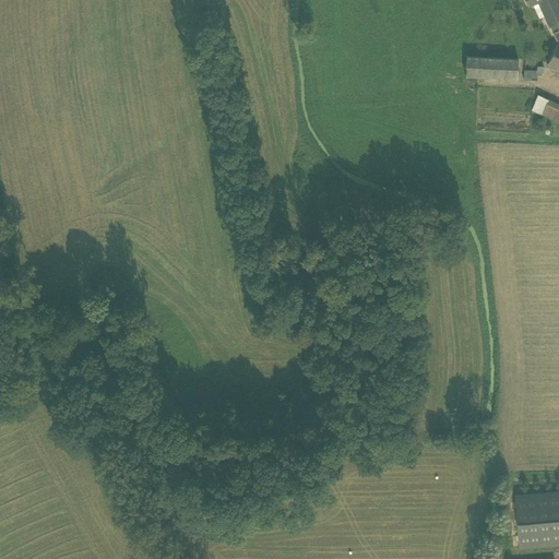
[(554,24),(557,31),(558,28),(558,7),(556,0),(524,0),(527,6),(538,1),(549,26),(554,24)]
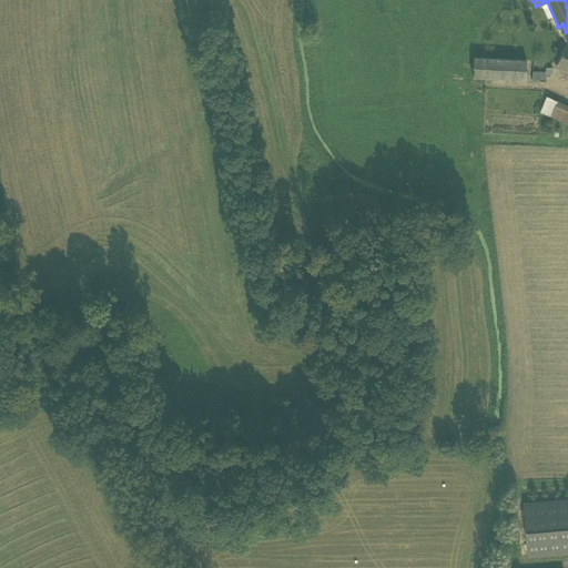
[(567,42),(560,56),(556,67),(567,71),(567,42)]
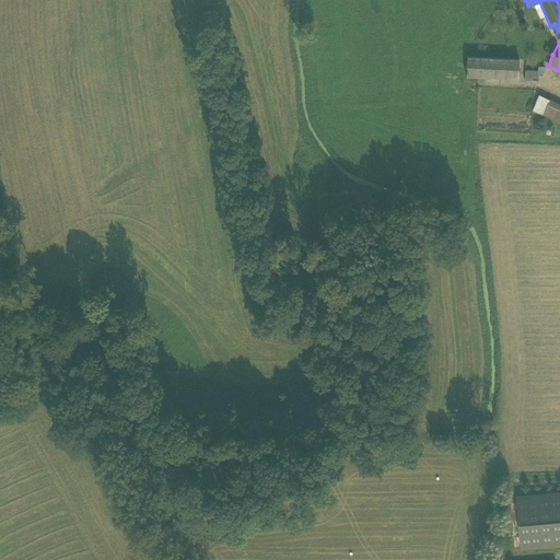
[(466,77),(517,79),(518,59),(467,57),(466,77)]
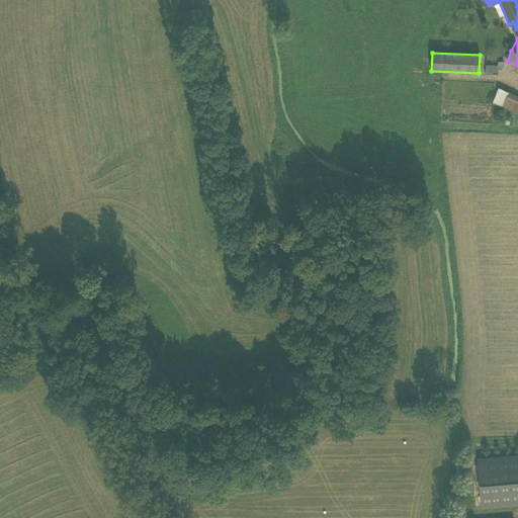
[(485,73),(497,74),(498,68),(503,68),(504,62),(498,62),(497,66),(486,65),(485,73)]
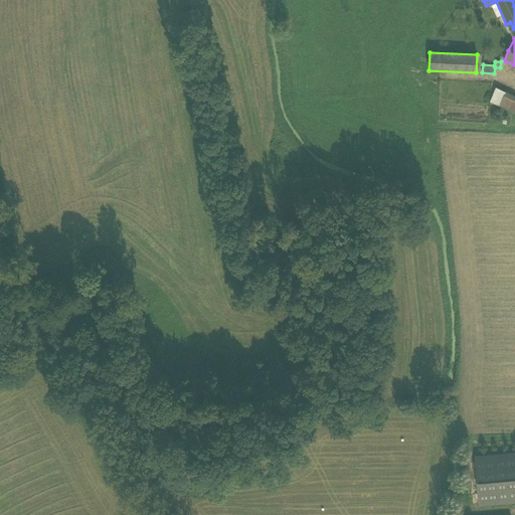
[(514,97),(505,93),(495,88),(490,102),(498,106),(514,113),(514,97)]
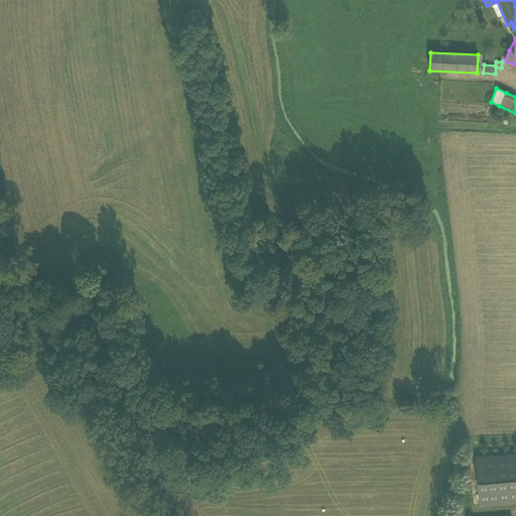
[(515,502),(515,454),(509,455),(477,458),(481,506),(515,502)]
